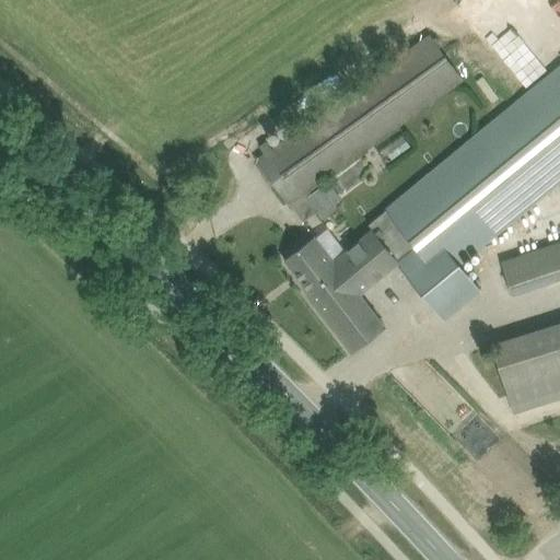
[(430,34),(275,146),(272,148),(267,140),(259,146),(265,153),(257,158),(303,221),(317,211),(323,219),(339,208),(321,185),(464,80),(430,34)]
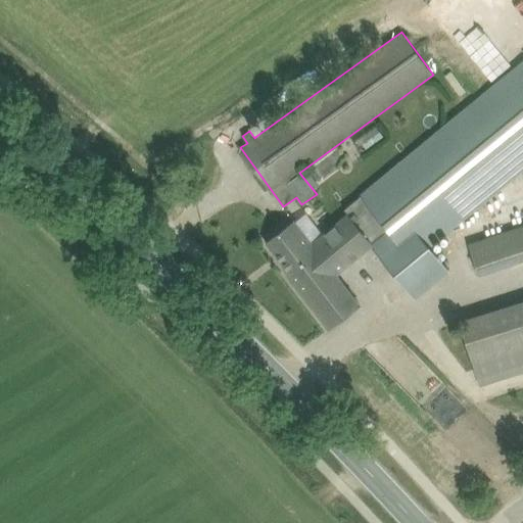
[(282,229),(266,241),(289,273),(287,274),(328,329),(344,317),(358,306),(333,275),(372,245),(415,297),(448,270),(429,245),(522,169),(522,61),(362,193),(344,207),(349,212),(322,233),(312,241),(295,220),(292,222),(282,229)]
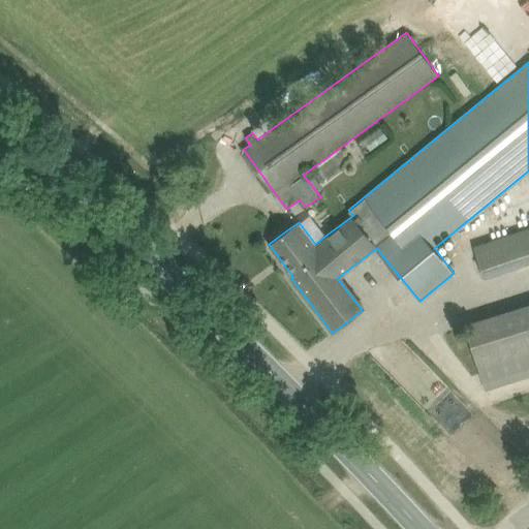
[(359,146),(366,155),(386,141),(378,131),(359,146)]
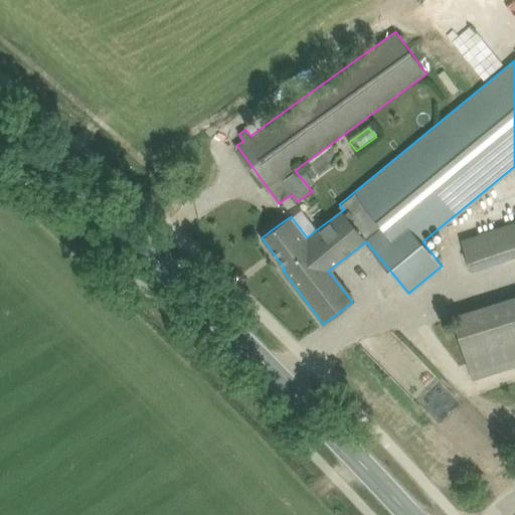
[(514,255),(514,220),(461,239),(471,271),(514,255)]
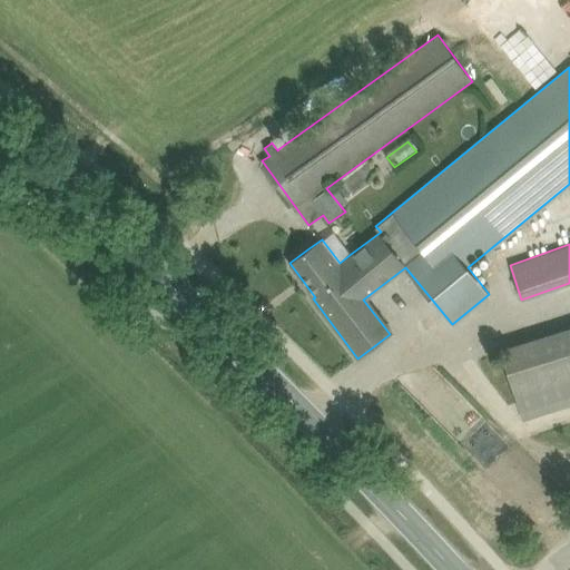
[(569,330),(522,345),(502,351),(522,418),(569,402),(569,330)]
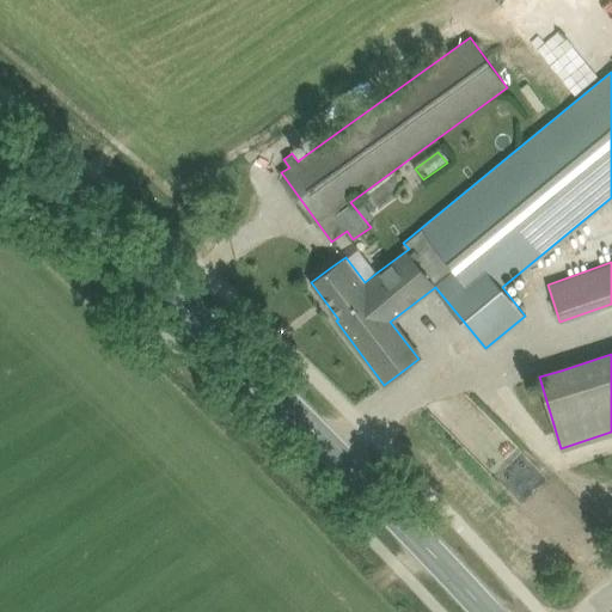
All buildings are outlined.
